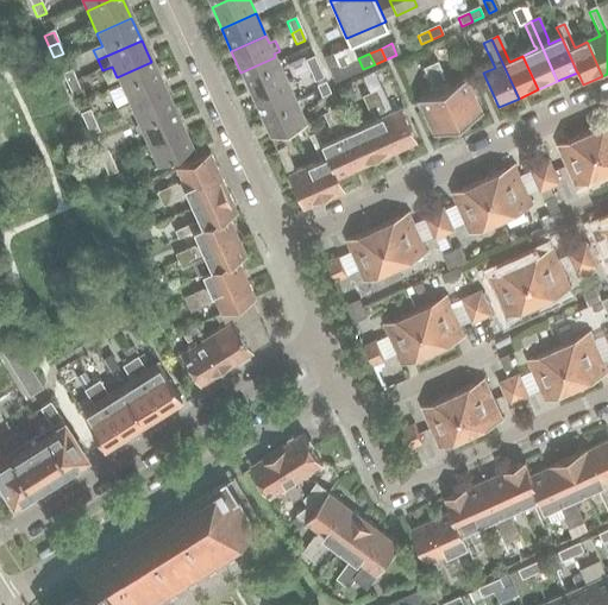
[(327,71),(336,68),(330,55),(321,58),(327,71)]
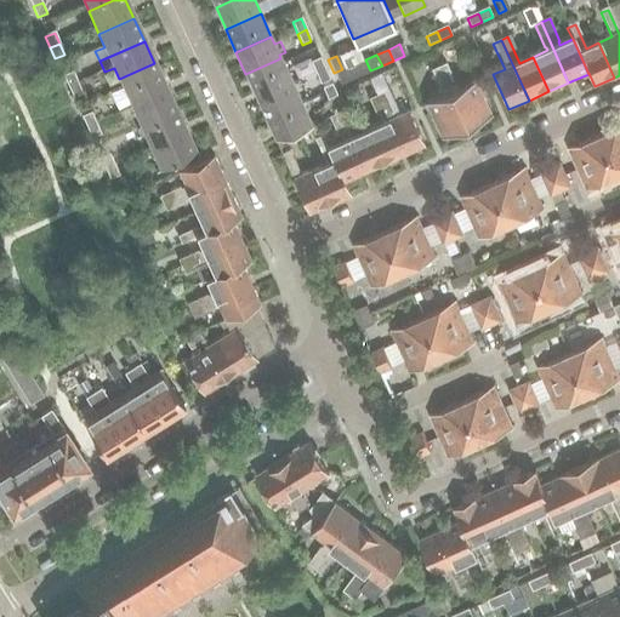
[(291,81),(280,58),(245,74),(256,97),(291,81)]
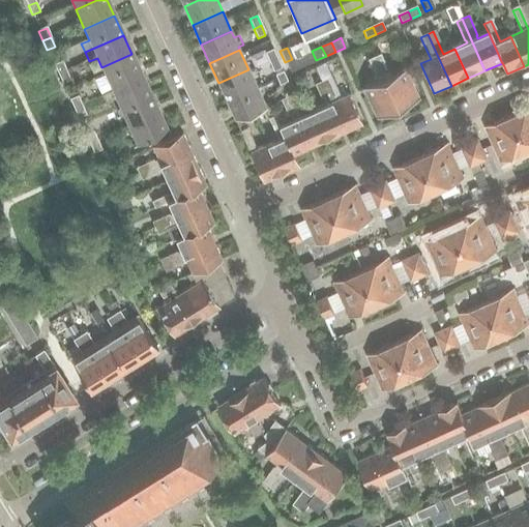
[(265,53),(269,63),(277,59),(272,50),(265,53)]
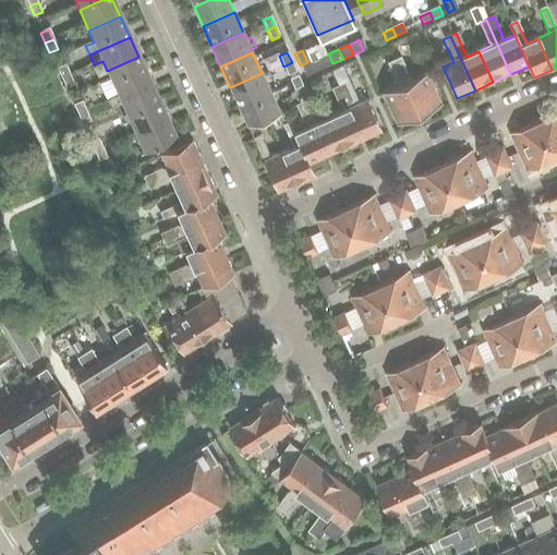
[(323,68),(333,63),(328,53),(318,58),(323,68)]
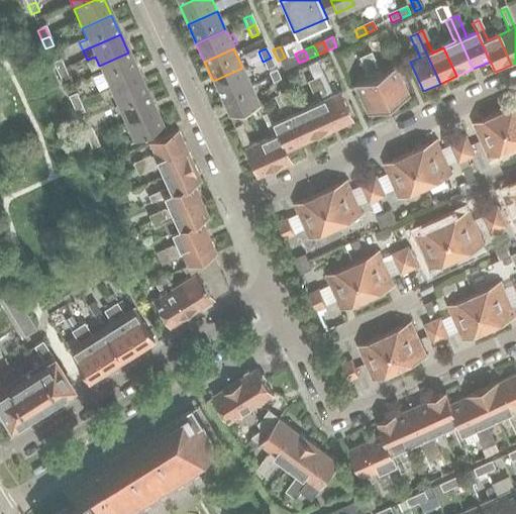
[(107,85),(136,72),(128,53),(99,66),(107,85)]
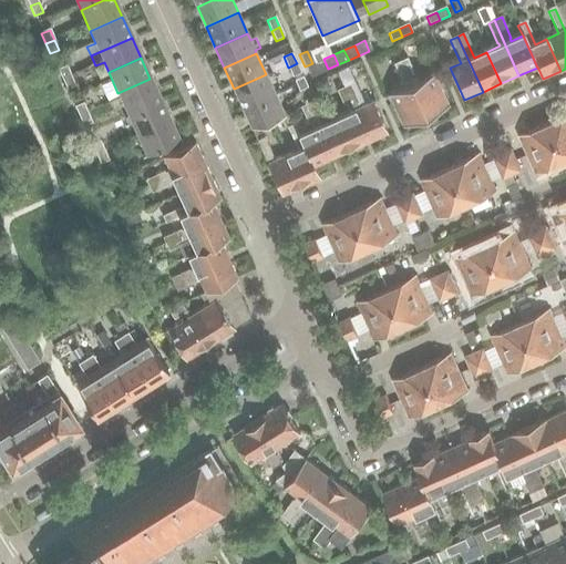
[(312,63),(318,74),(328,69),(323,59),(312,63)]
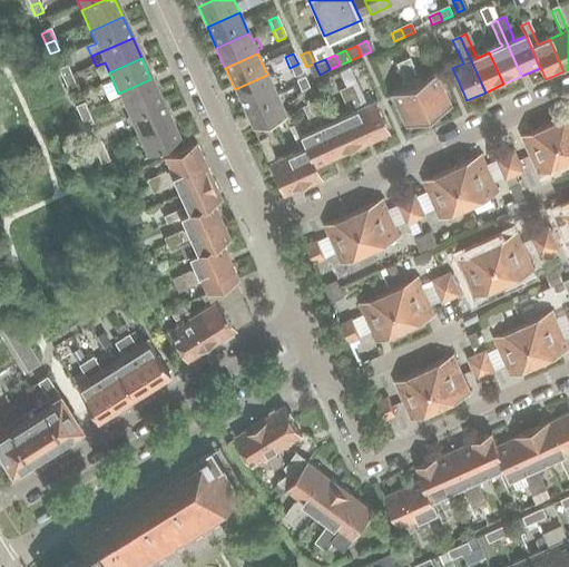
[(403,61),(429,118),(450,108),(435,76),(418,84),(406,59),(403,61)]
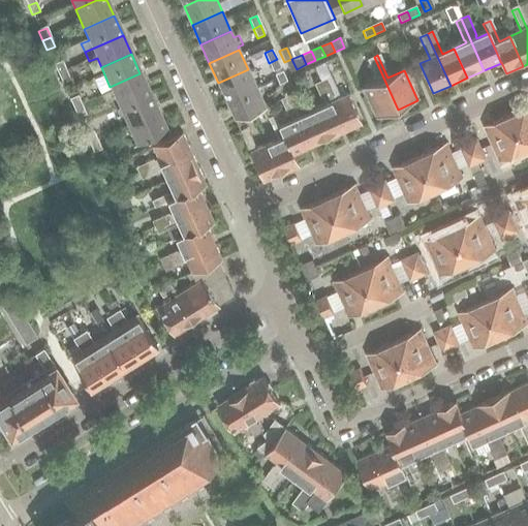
[(364,89),(377,119),(398,110),(374,57),(365,61),(375,84),(364,89)]
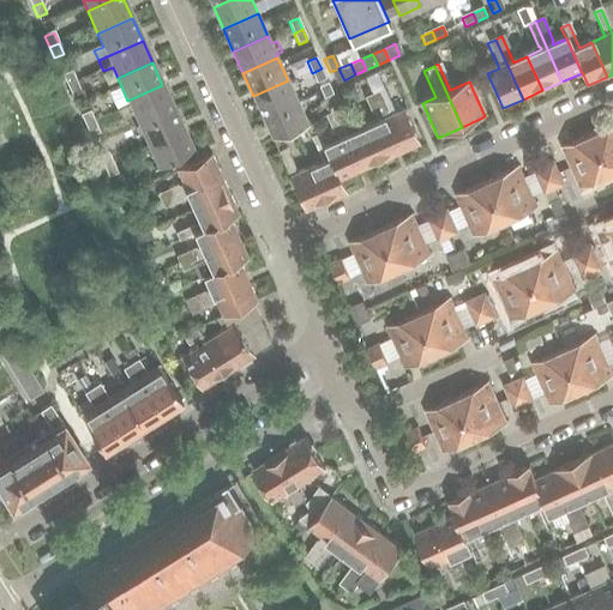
[(326,80),(322,68),(312,73),(318,84),(326,80)]
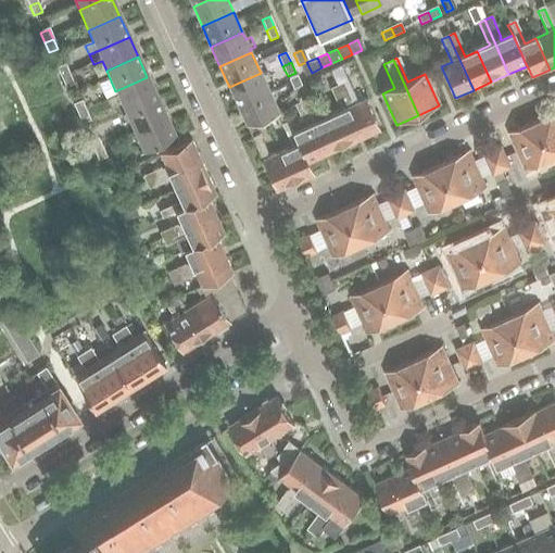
[(303,76),(312,73),(306,62),(299,65),(303,76)]
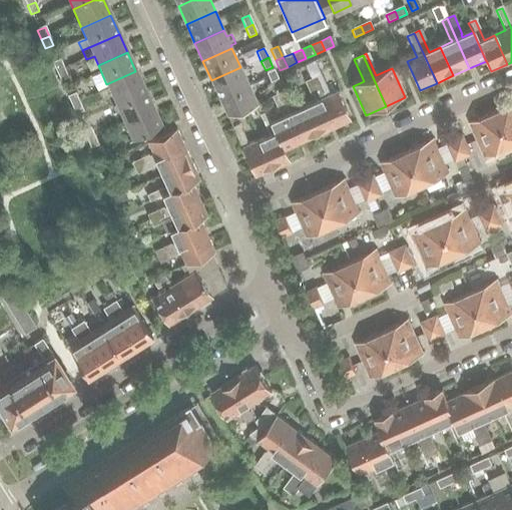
[(52,63),(57,72),(64,69),(60,60),(52,63)]
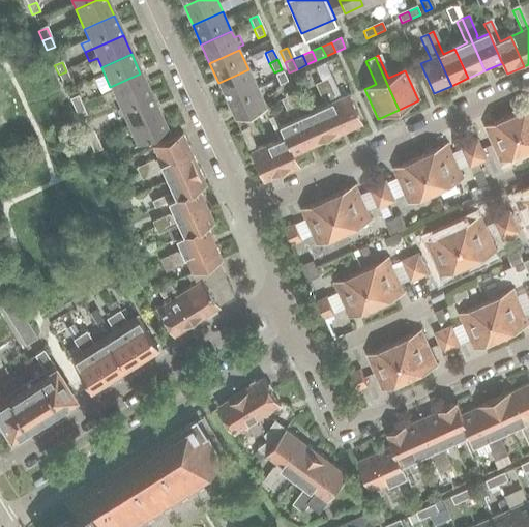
[(218,83),(227,101),(257,88),(248,69),(218,83)]
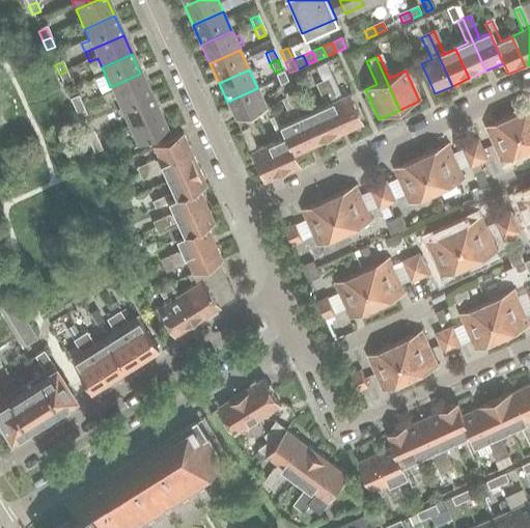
[(71,81),(66,72),(59,75),(63,84),(71,81)]
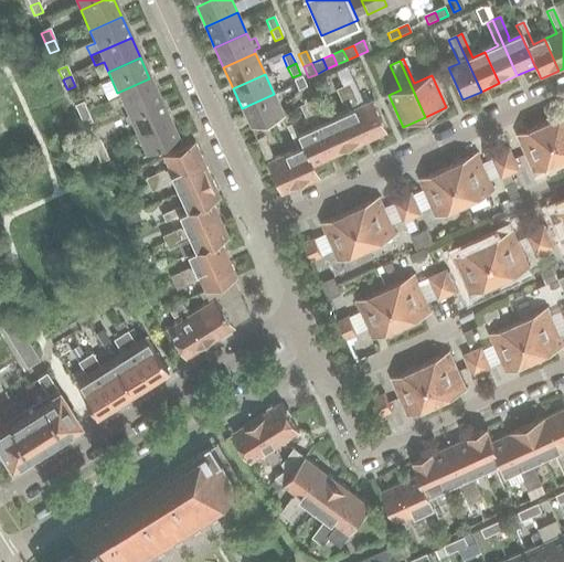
[(307,87),(302,77),(294,82),(298,92),(307,87)]
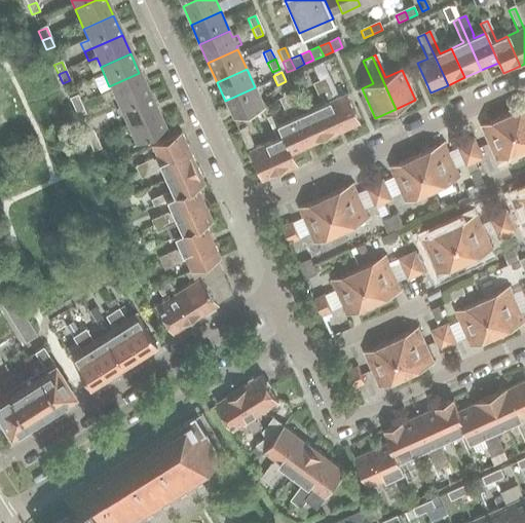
[(109,86),(117,105),(147,91),(139,73),(109,86)]
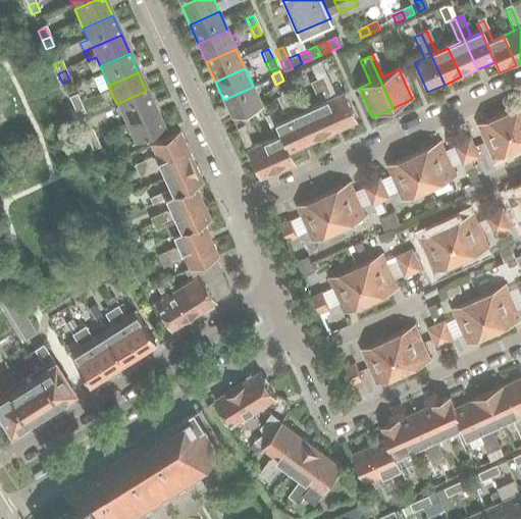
[(315,81),(339,132),(356,123),(343,95),(331,100),(321,79),(315,81)]
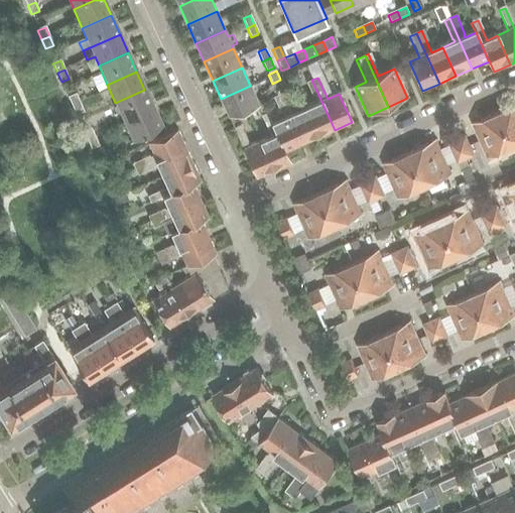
[(314,105),(305,109),(318,138),(335,130),(311,80),(304,84),(314,105)]
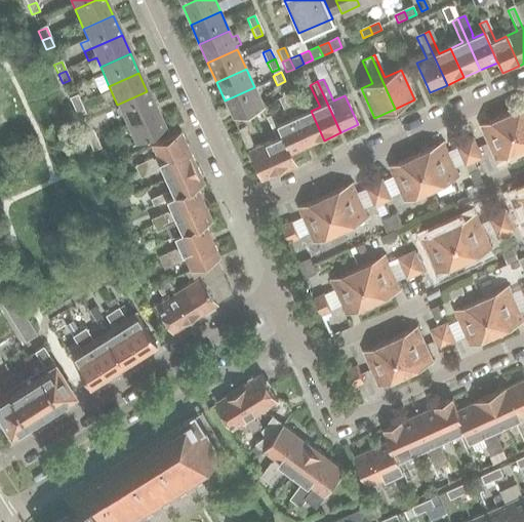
[(263,106),(254,87),(225,101),(233,120),(263,106)]
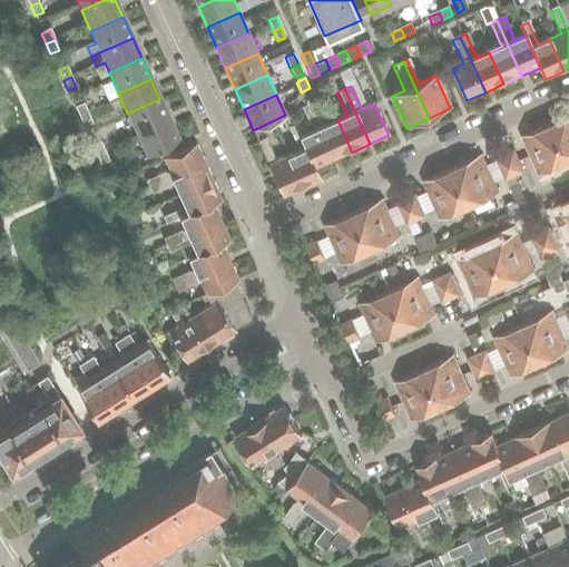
[(127,114),(136,135),(168,120),(159,99),(127,114)]
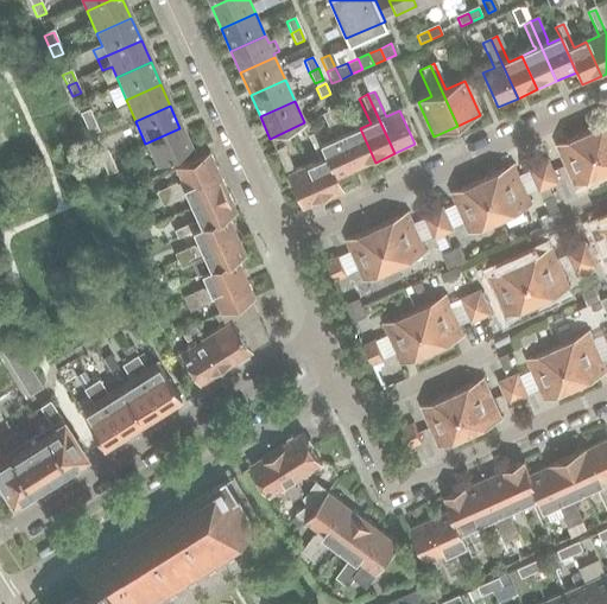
[(328,112),(356,171),(375,163),(360,128),(347,134),(335,108),(328,112)]
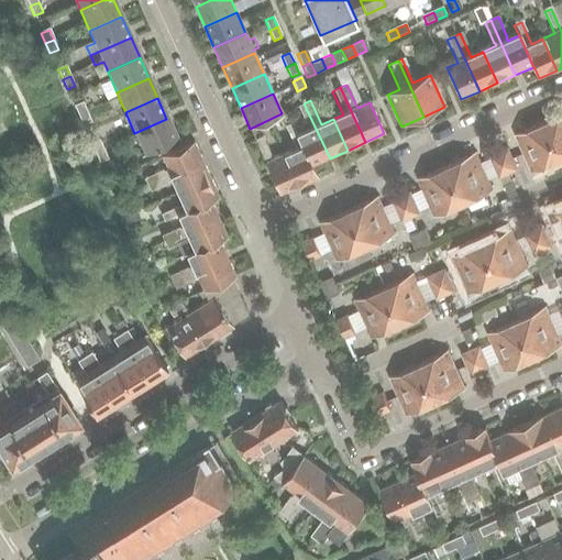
[(75,107),(79,117),(87,112),(83,102),(75,107)]
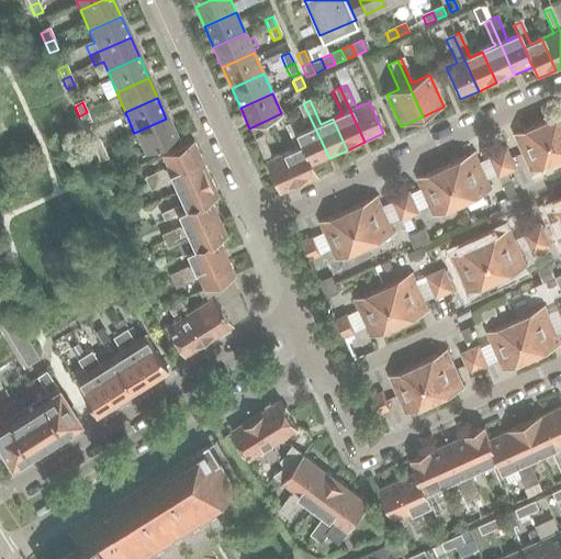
[(306,131),(296,135),(311,167),(329,158),(303,103),(295,107),(306,131)]
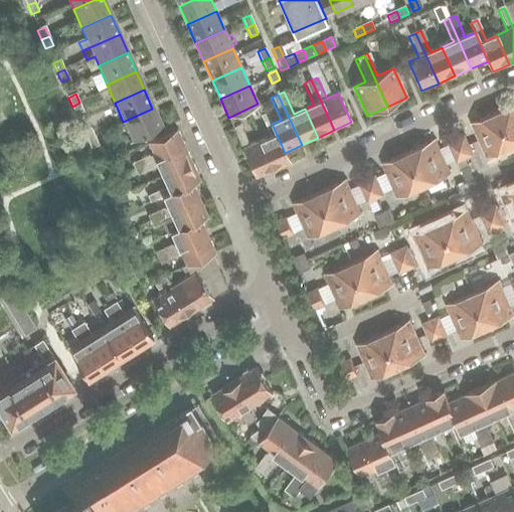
[(83,113),(79,103),(72,107),(76,116),(83,113)]
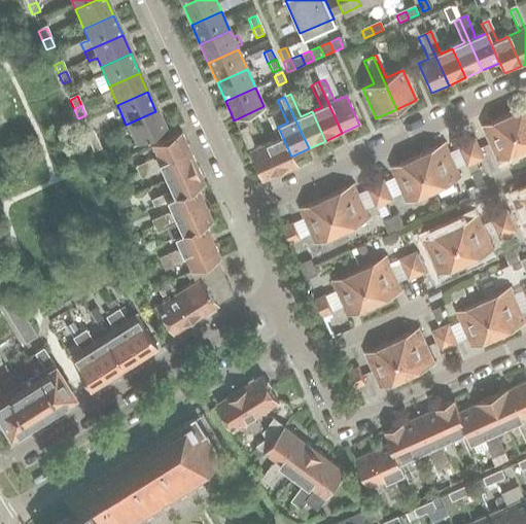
[(518,134),(525,131),(525,110),(511,117),(518,134)]
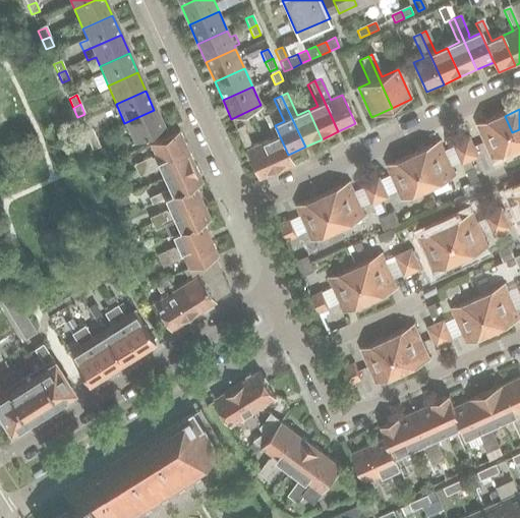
[(154,110),(124,123),(132,142),(163,129),(154,110)]
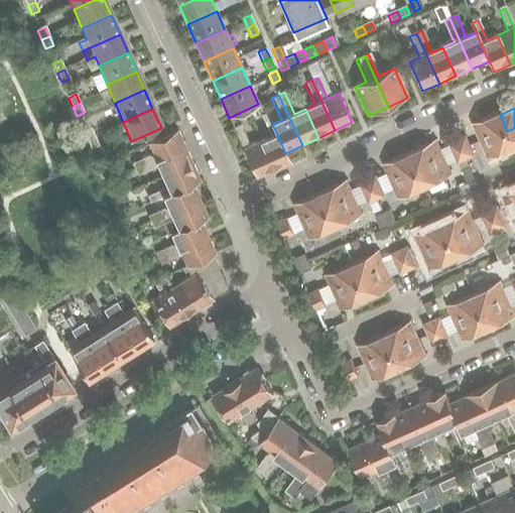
[(270,138),(261,142),(274,171),(289,164),(284,153),(285,153),(272,124),(271,125),(266,113),(260,116),(270,138)]
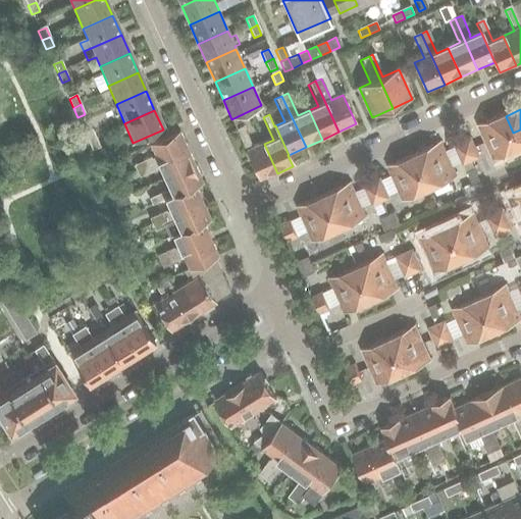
[(486,145),(513,133),(506,116),(479,128),(486,145)]
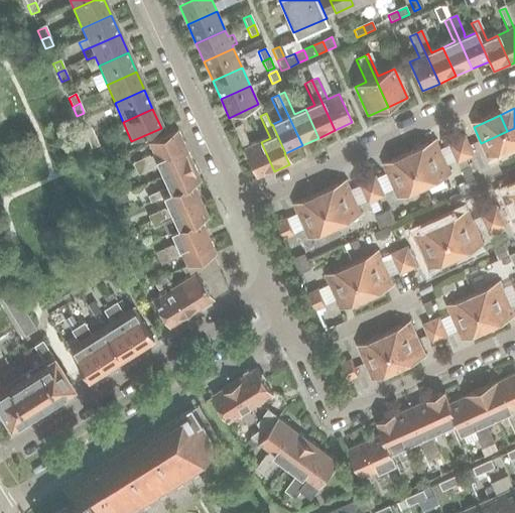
[(243,150),(250,147),(240,126),(234,128),(243,150)]
